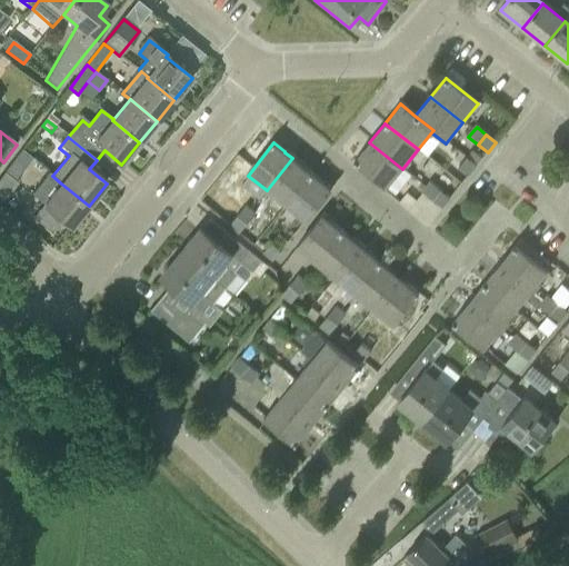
[(402,169),(369,142),(362,150),(363,151),(353,162),(386,189),(402,169)]
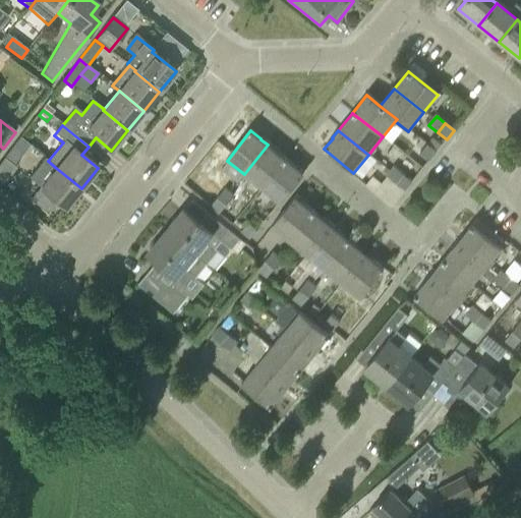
[(0,183),(3,185),(4,184),(3,183),(3,182),(4,183),(9,177),(8,176),(9,175),(10,176),(15,169),(14,168),(15,167),(12,165),(29,146),(19,138),(4,159),(5,160),(4,161),(3,160),(0,163),(0,183)]
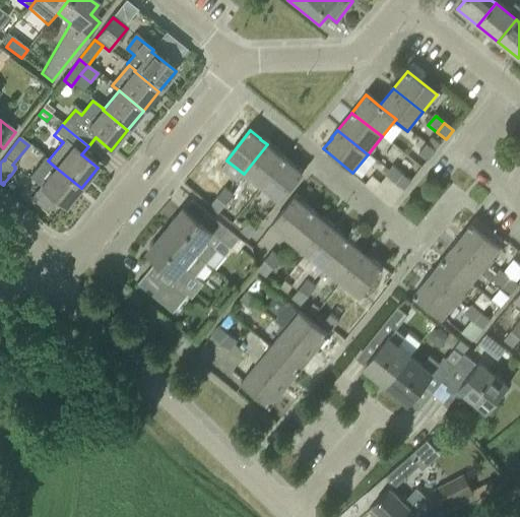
[(250,179),(262,188),(285,158),(267,144),(244,174),(242,178),(248,182),(250,179)]
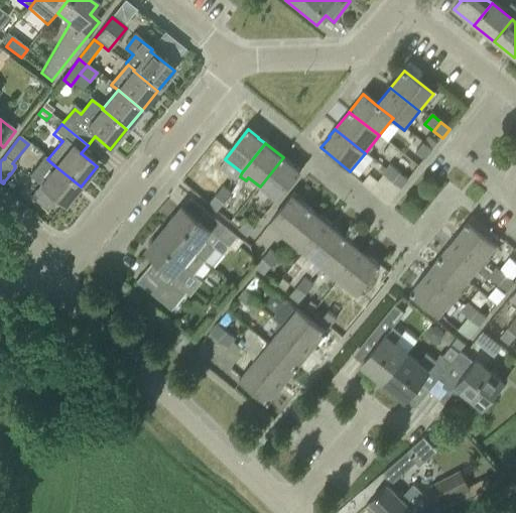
[(415,153),(424,160),(431,151),(422,144),(415,153)]
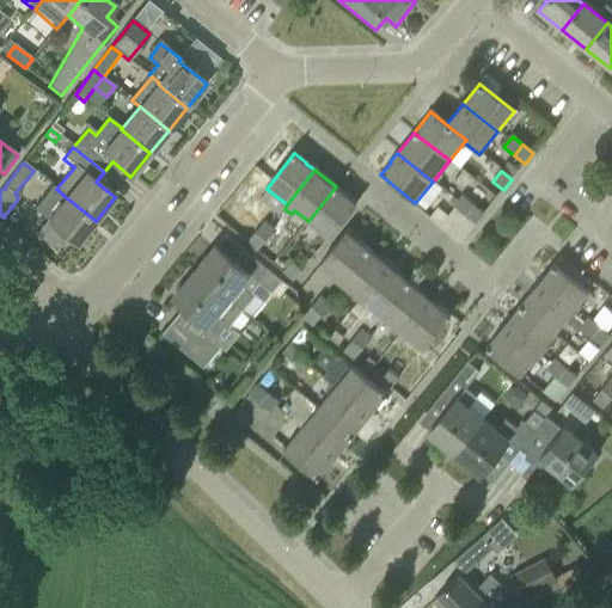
[(325,241),(329,238),(330,239),(357,203),(336,186),(308,221),(320,232),(317,235),(325,241)]
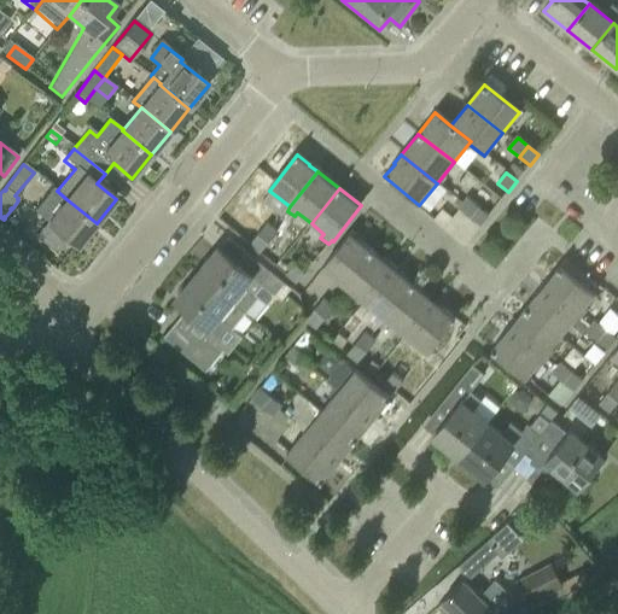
[(97,223),(66,199),(57,211),(45,202),(35,214),(76,246),(97,223)]
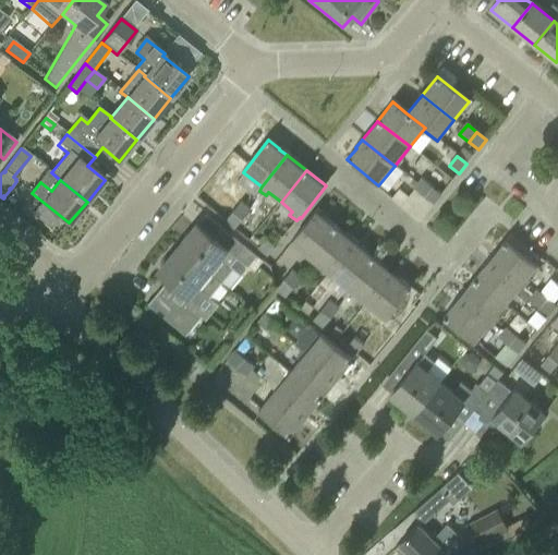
[(414,190),(424,197),(432,188),(422,180),(414,190)]
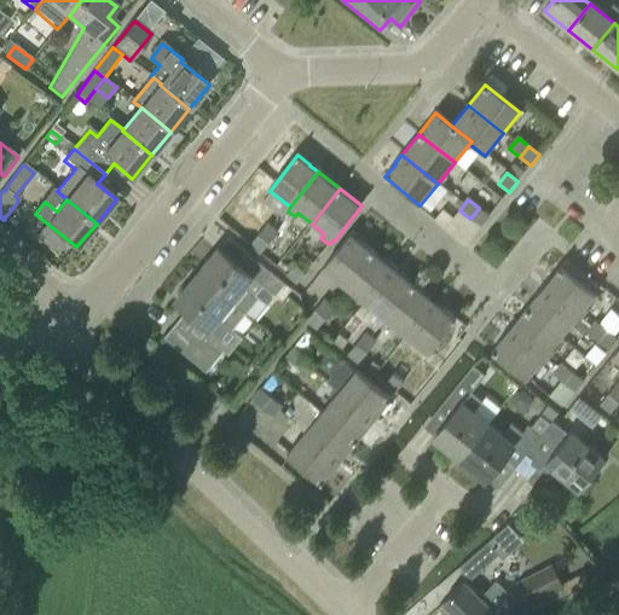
[(479,208),(470,219),(480,227),(490,218),(479,208)]
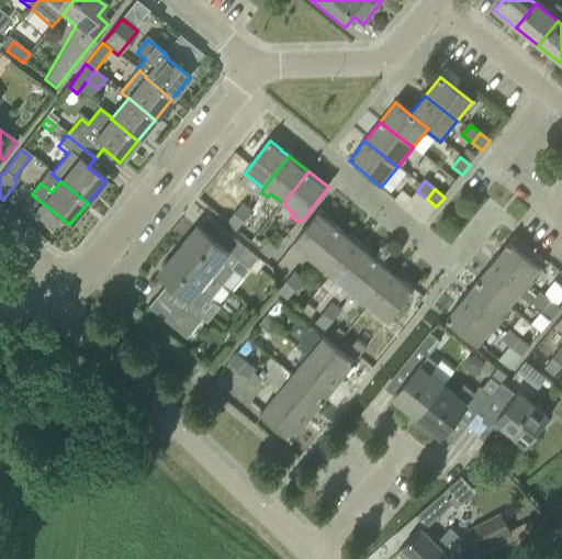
[(243,204),(235,214),(245,222),(253,212),(243,204)]
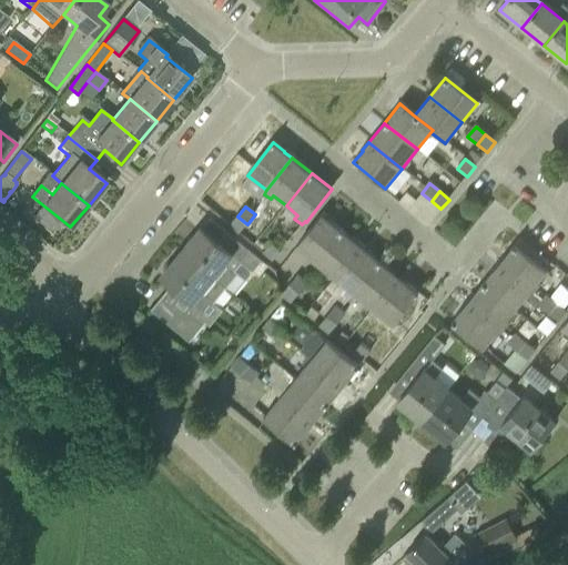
[(303,253),(315,263),(342,231),(323,215),(293,251),(301,256),(303,253)]
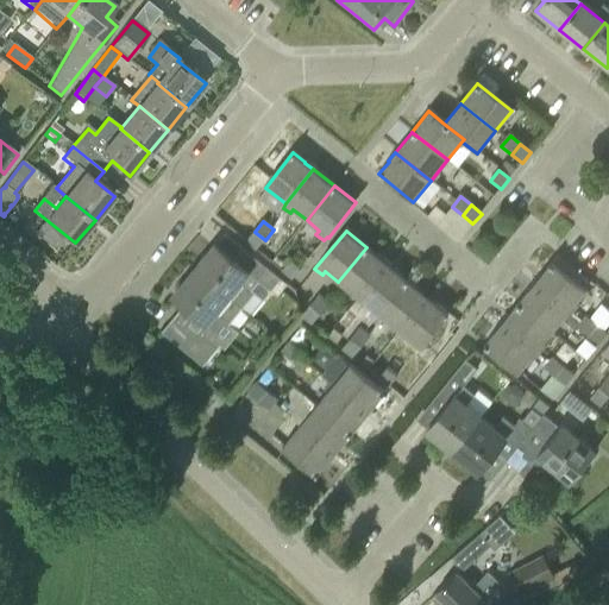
[(265,240),(255,232),(245,244),(256,252),(265,240)]
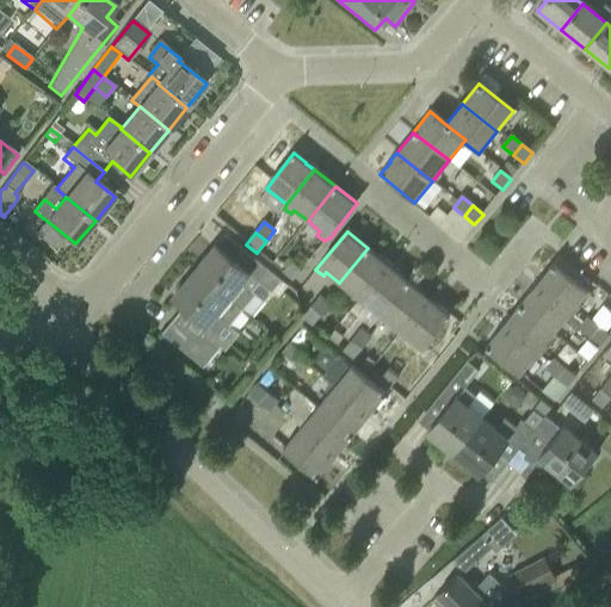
[(216,247),(195,272),(239,309),(252,293),(250,292),(258,282),(270,292),(279,280),(248,255),(240,266),(216,247)]
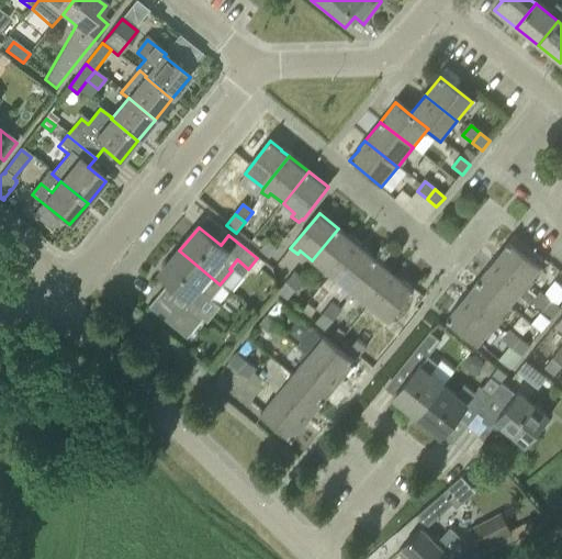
[(321,274),(328,279),(357,244),(338,228),(312,260),(324,270),(321,274)]
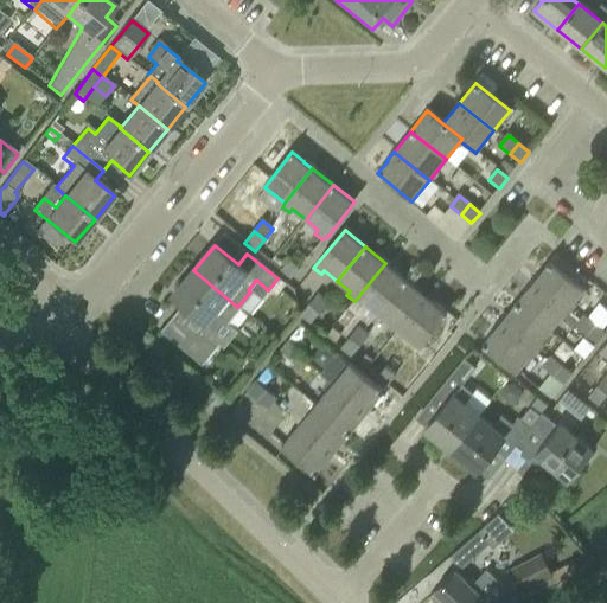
[(275,257),(270,262),(276,268),(279,269),(283,264),(275,257)]
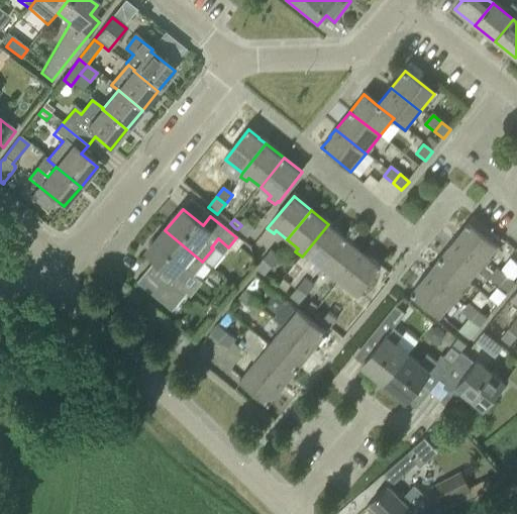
[(238,231),(247,238),(254,229),(246,222),(238,231)]
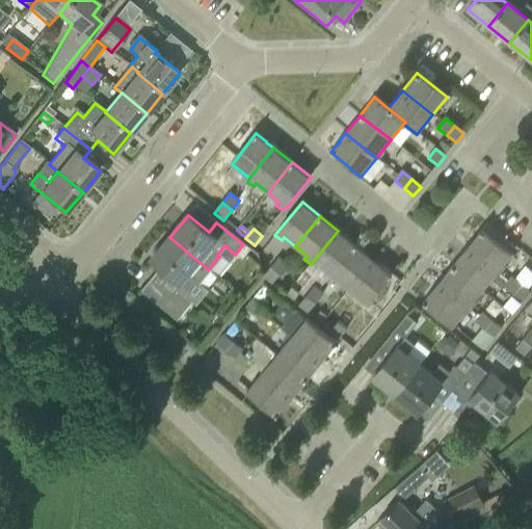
[(320,266),(330,275),(356,245),(338,231),(311,264),(317,269),(320,266)]
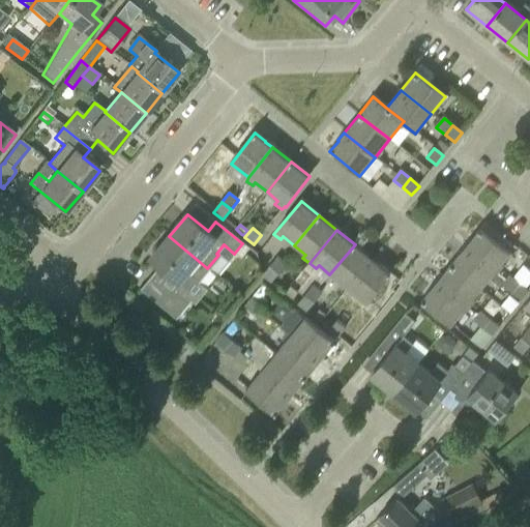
[(479,230),(465,247),(498,274),(499,273),(501,271),(503,268),(500,265),(509,254),(479,230)]
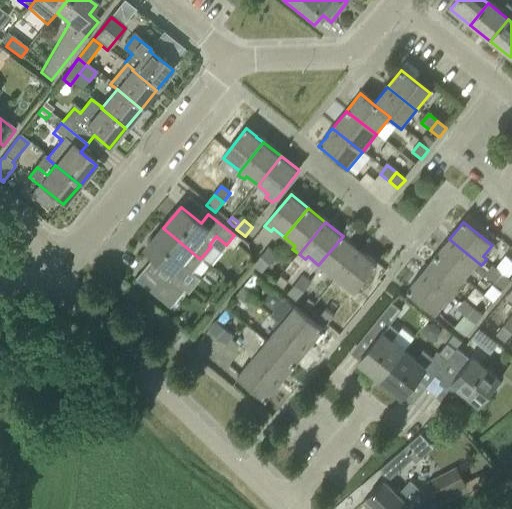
[(200,259),(163,228),(145,250),(158,260),(154,265),(150,262),(136,280),(171,309),(190,285),(183,279),(190,270),(200,259)]
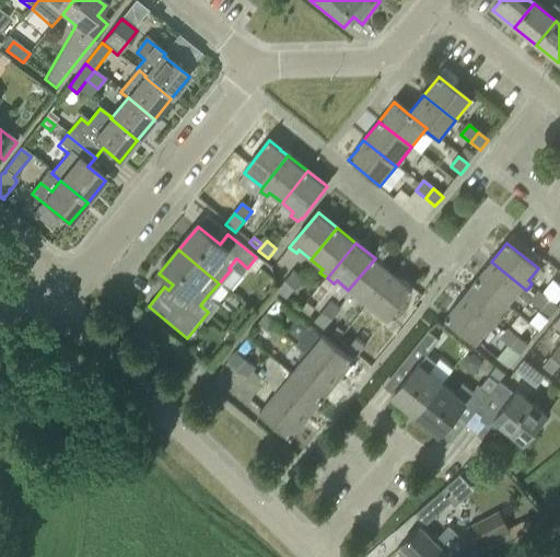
[(358,302),(365,309),(394,274),(375,258),(348,290),(360,300),(358,302)]
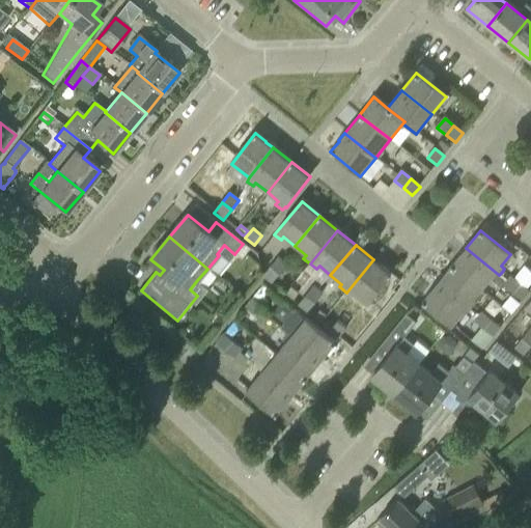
[(466,248),(451,267),(481,290),(490,280),(504,293),(507,289),(512,295),(520,285),(510,277),(507,281),(500,274),(499,275),(466,248)]
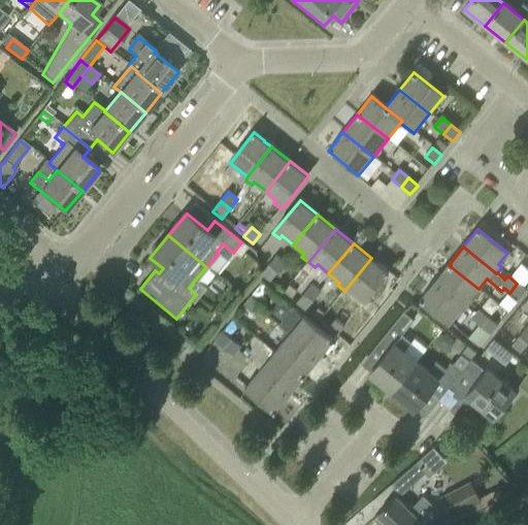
[(276,257),(268,266),(278,273),(286,264),(276,257)]
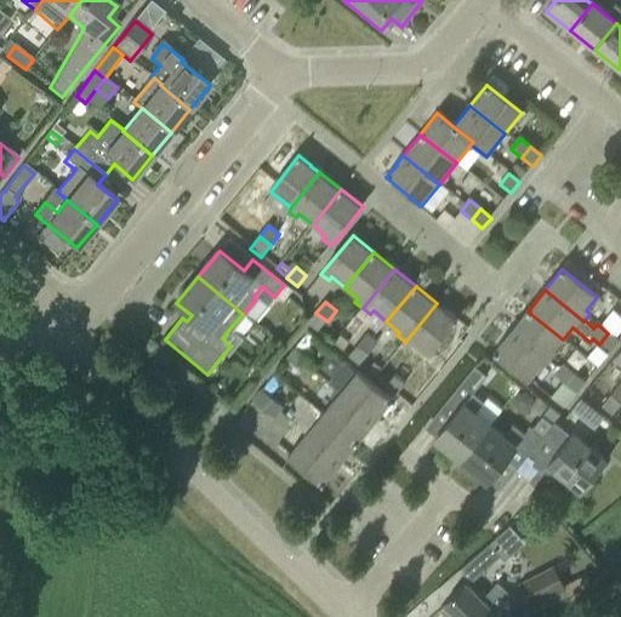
[(437,303),(405,342),(412,348),(415,344),(428,355),(457,320),(445,310),(437,303)]
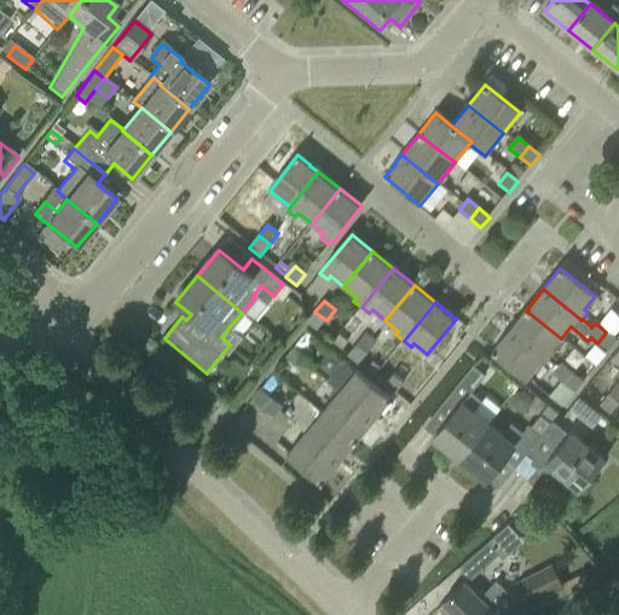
[(526,311),(509,331),(548,363),(555,354),(551,350),(561,338),(526,311)]
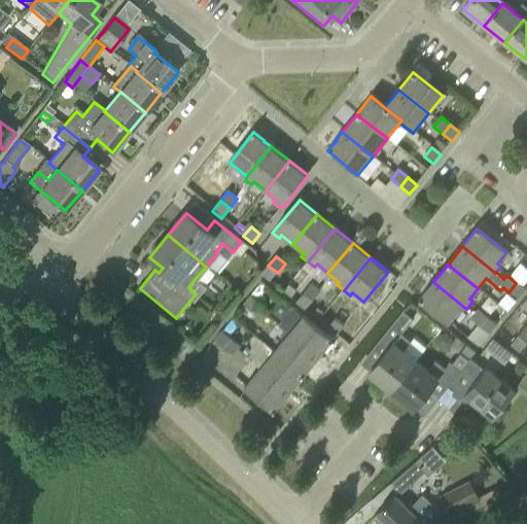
[(278,273),(268,266),(260,275),(270,283),(278,273)]
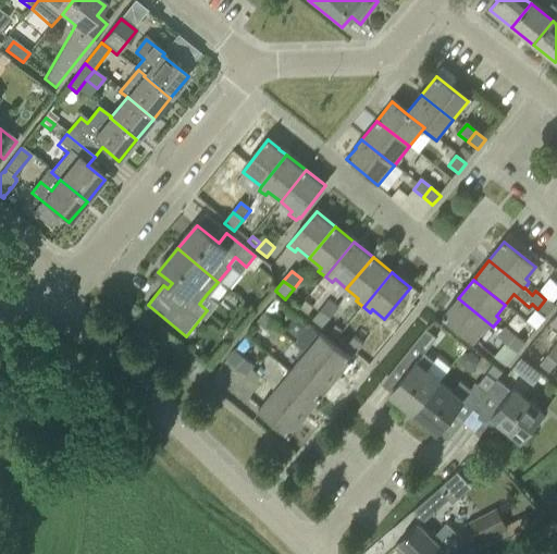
[(493,327),(458,298),(443,317),(474,343),(484,330),(487,333),(493,327)]
